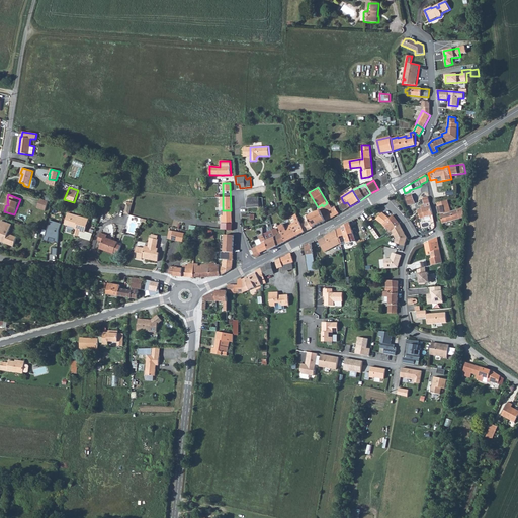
[(413,194),(406,197),(408,204),(415,202),(413,194)]
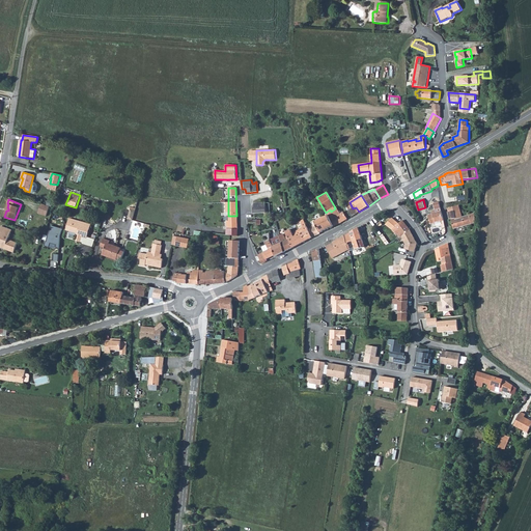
[(255,214),(267,213),(267,217),(271,217),(270,203),(266,203),(266,202),(254,203),(255,214)]
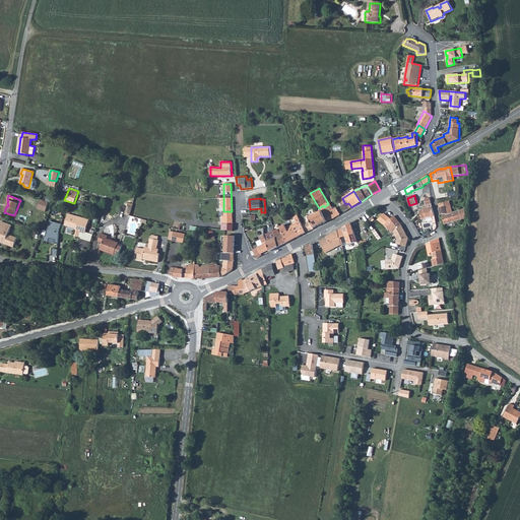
[(430,198),(425,199),(427,205),(424,206),(424,209),(419,211),(421,219),(433,216),(433,219),(435,218),(435,215),(430,198)]
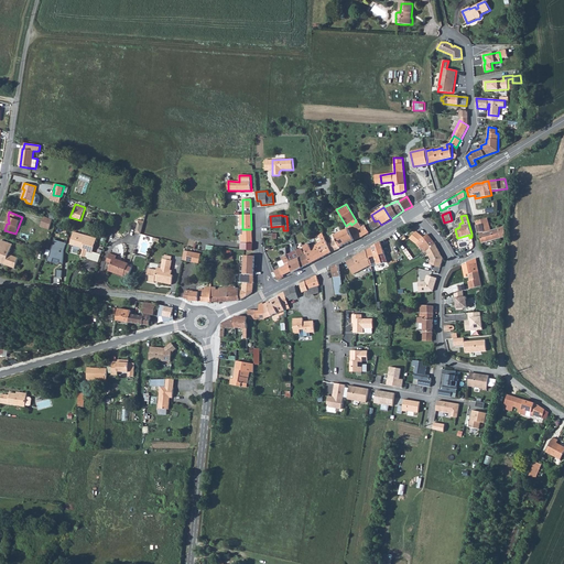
[(50,230),(53,220),(44,217),(41,227),(50,230)]
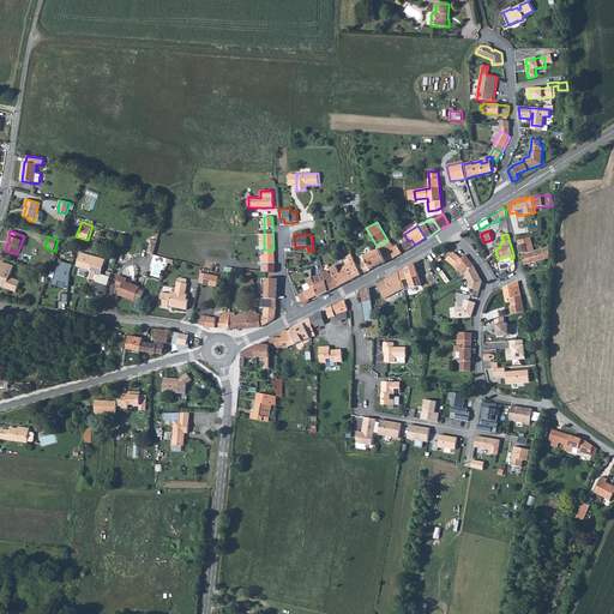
[(381,242),(377,246),(379,250),(386,262),(393,258),(402,253),(397,245),(393,247),(389,240),(389,239),(387,240),(386,240),(387,241),(383,245),(381,242)]
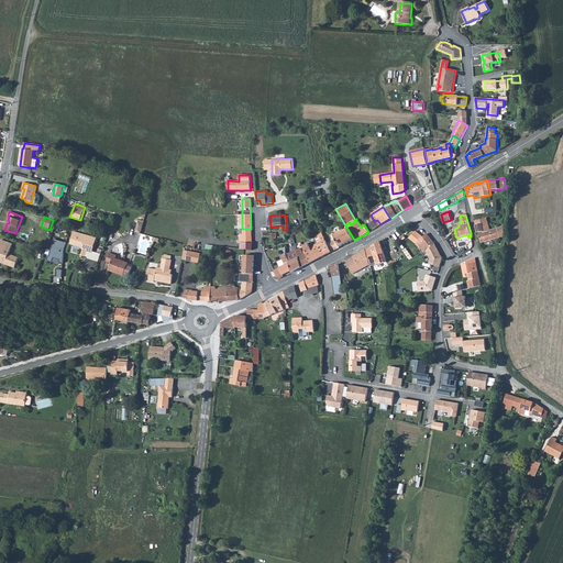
[(374,221),(368,223),(373,230),(381,224),(377,220),(374,221)]
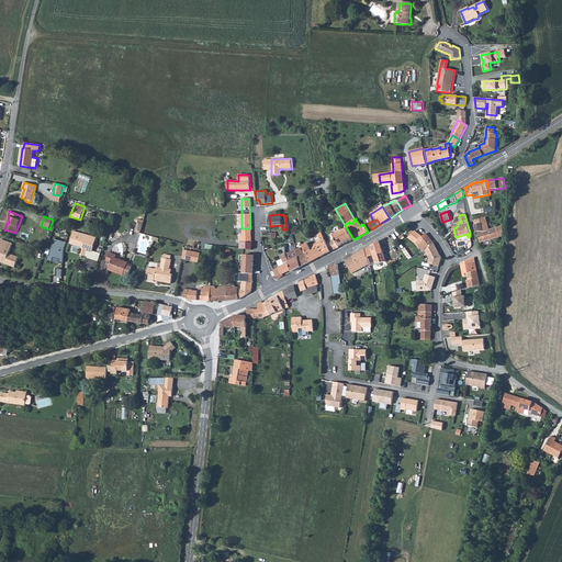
[(486,222),(475,224),(474,225),(476,233),(478,232),(480,243),(499,237),(505,235),(503,226),(489,229),(486,222)]
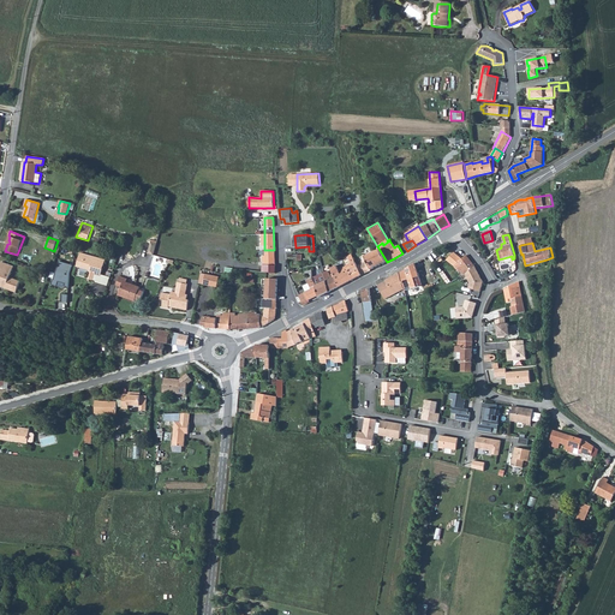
[(274,250),(264,250),(264,258),(275,260),(274,250)]
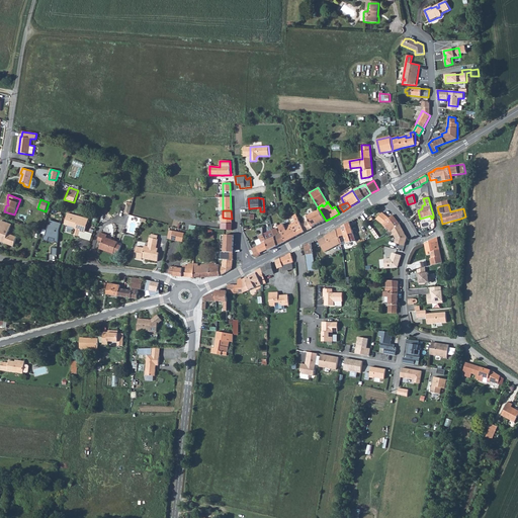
[(308,229),(310,230),(313,228),(313,227),(326,221),(320,210),(308,216),(308,214),(305,217),(306,220),(304,221),(308,229)]
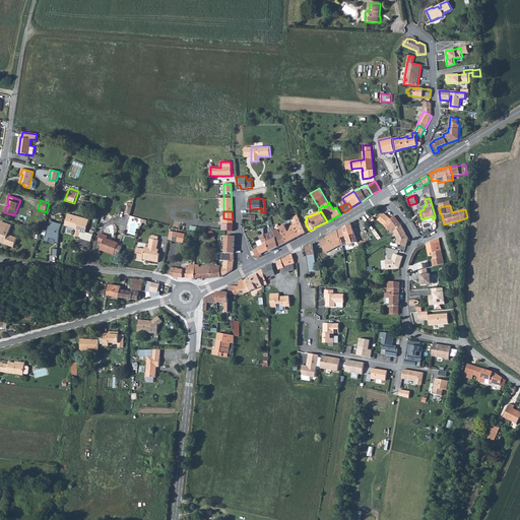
[(384,213),(378,219),(383,224),(390,219),(384,213)]
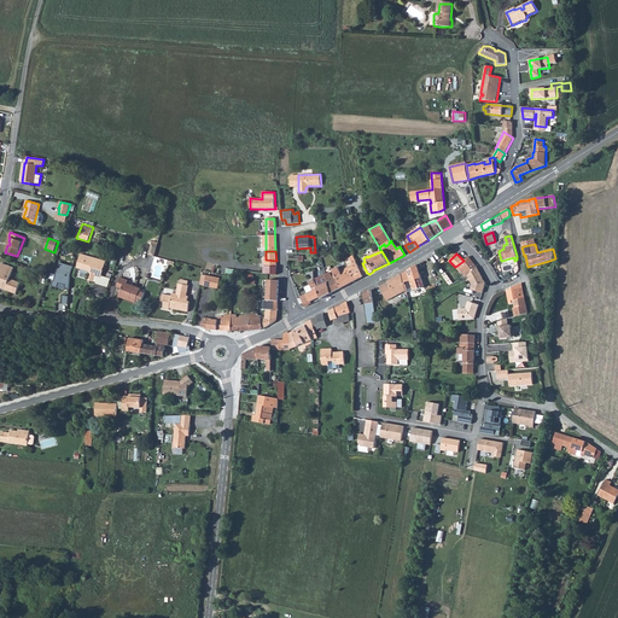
[(95,275),(101,278),(106,262),(95,258),(94,261),(85,258),(85,256),(81,255),(77,268),(82,269),(81,272),(89,274),(88,280),(93,281),(95,275)]
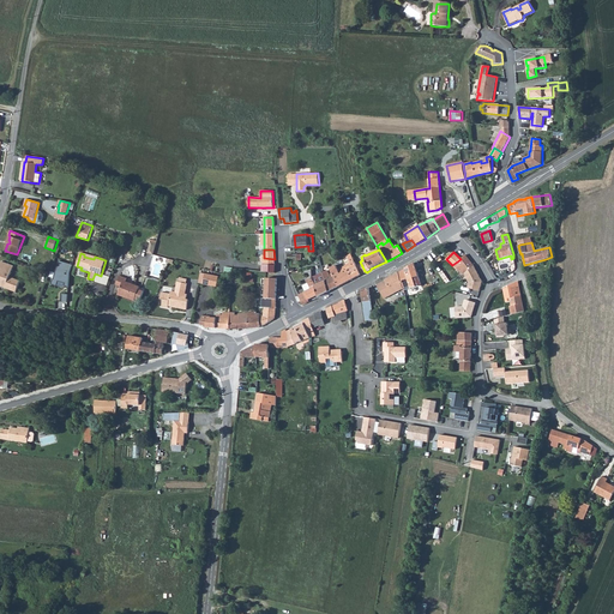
[(343,258),(347,265),(353,280),(361,275),(351,254),(343,258)]
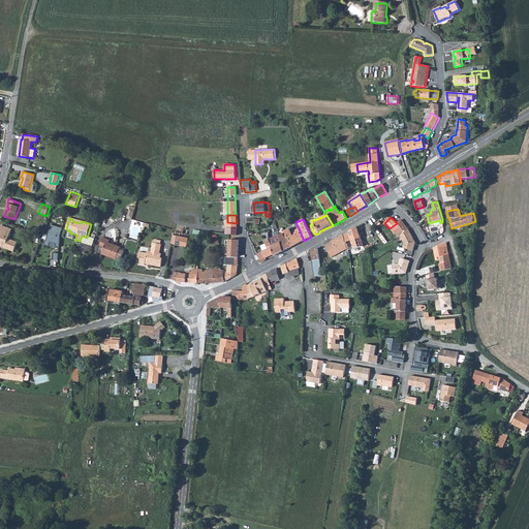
[(397,223),(390,228),(391,228),(395,234),(396,232),(399,237),(401,235),(402,236),(408,229),(401,220),(397,223)]
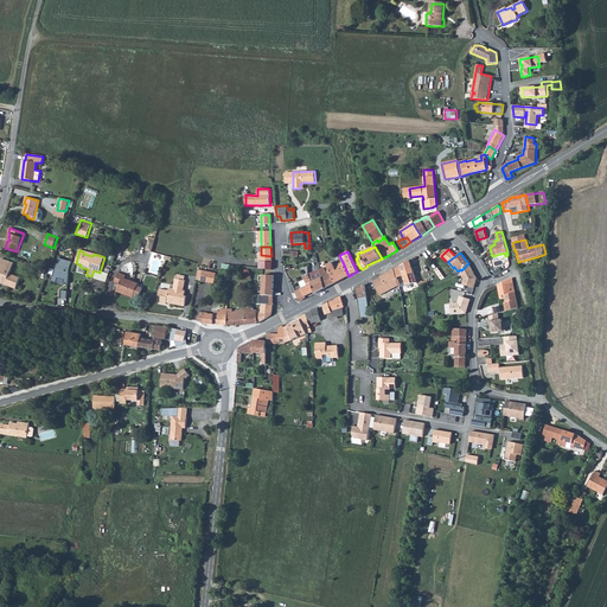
[(1,259),(0,262),(0,280),(0,281),(6,282),(5,285),(17,289),(20,279),(10,274),(14,263),(1,259)]
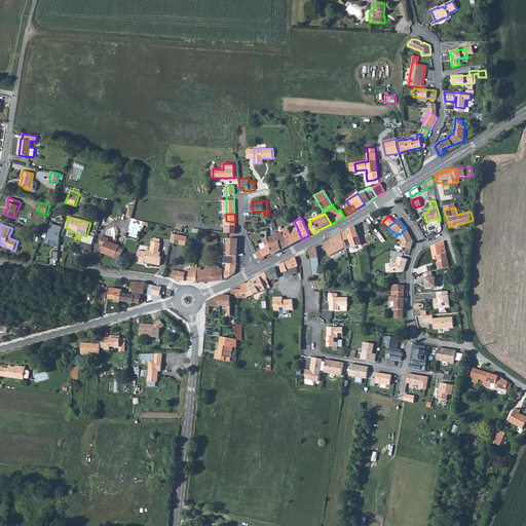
[(51,224),(46,239),(45,239),(44,243),(48,246),(50,241),(55,242),(55,246),(59,247),(60,234),(62,227),(51,224)]
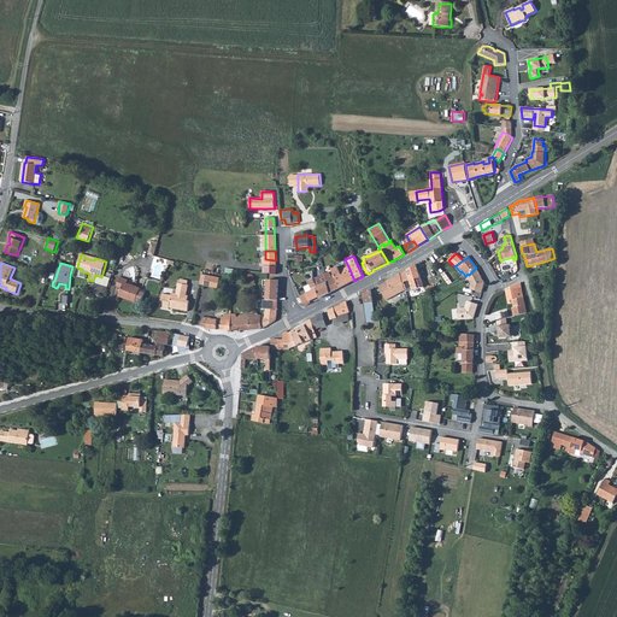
[(417,265),(407,270),(413,289),(424,287),(417,265)]
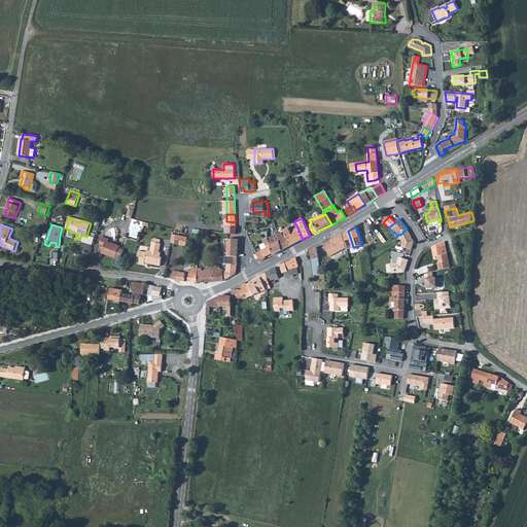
[(283,231),(285,235),(290,246),(303,240),(297,227),(290,232),(288,227),(283,231)]
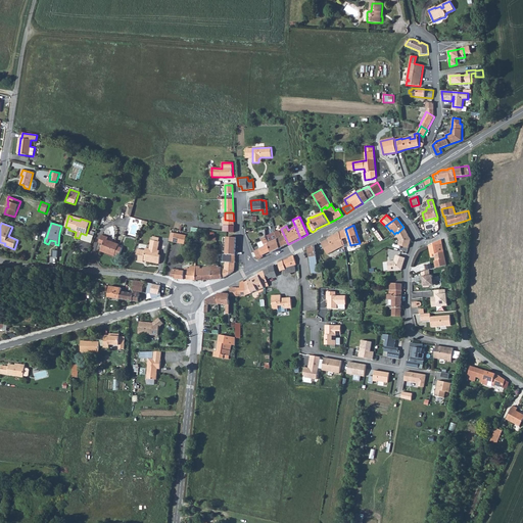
[(398,245),(409,248),(411,240),(410,237),(409,237),(408,235),(409,235),(403,227),(397,233),(396,234),(400,241),(398,245)]
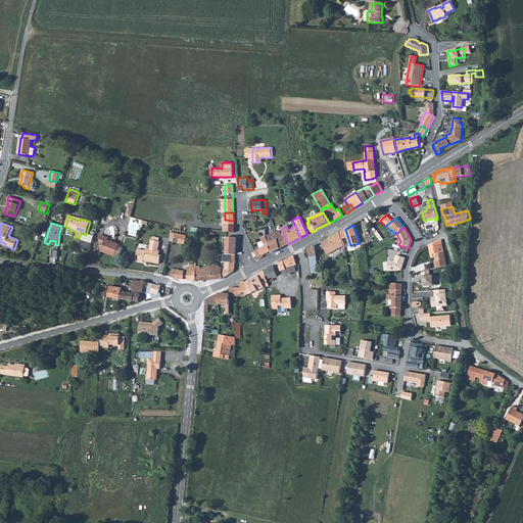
[(345,229),(340,232),(343,246),(344,247),(350,245),(345,229)]
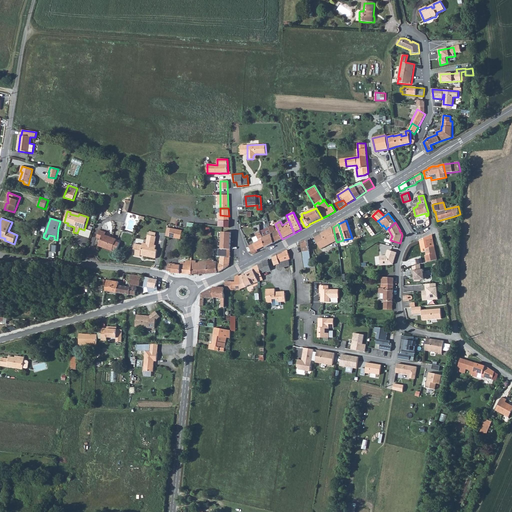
[(250,246),(249,247),(253,254),(258,251),(257,250),(265,246),(260,231),(260,225),(254,226),(254,228),(257,228),(257,233),(256,234),(257,236),(252,239),(255,243),(253,244),(250,246)]
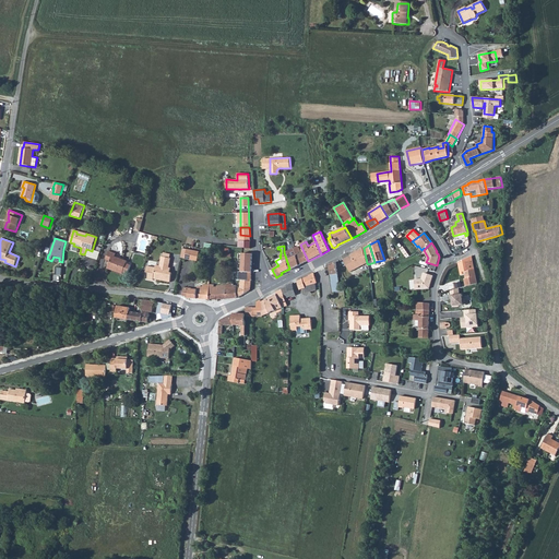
[(298,247),(294,249),(299,265),(308,261),(302,249),(300,250),(298,247)]
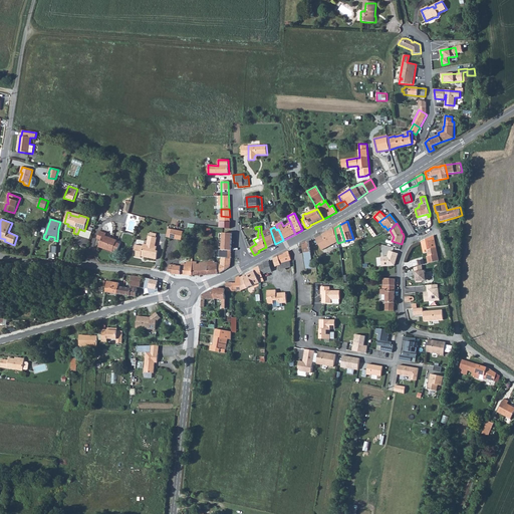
[(321,250),(337,242),(334,228),(322,235),(323,235),(316,239),(321,250)]
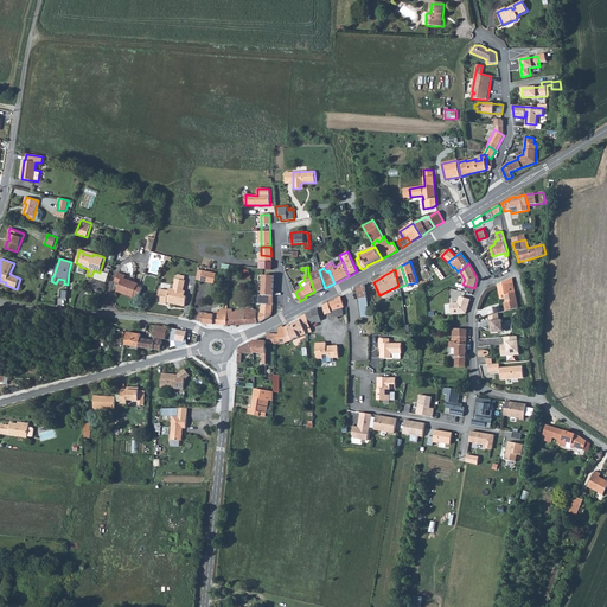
[(203,270),(200,281),(215,283),(217,274),(203,270)]
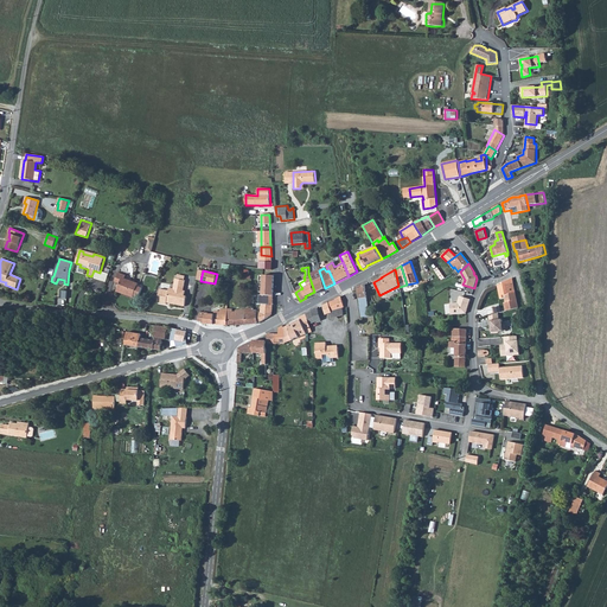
[(319,270),(308,274),(314,292),(314,294),(325,288),(319,270)]
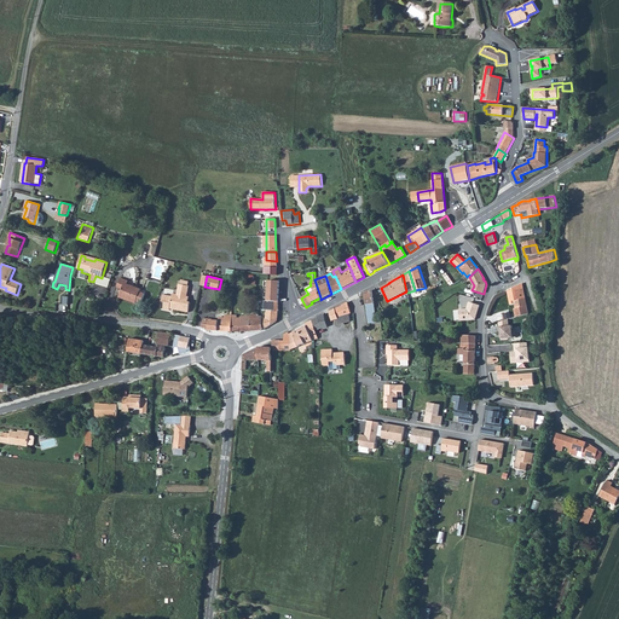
[(121,278),(117,288),(122,289),(120,298),(136,304),(138,298),(139,299),(140,299),(142,298),(143,296),(143,295),(142,294),(140,293),(142,289),(127,284),(128,281),(121,278)]
